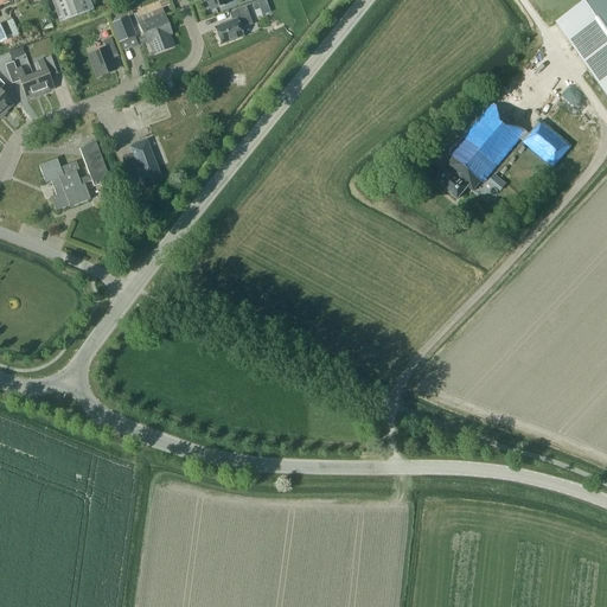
[(49,0),(58,24),(91,11),(87,0),(49,0)]
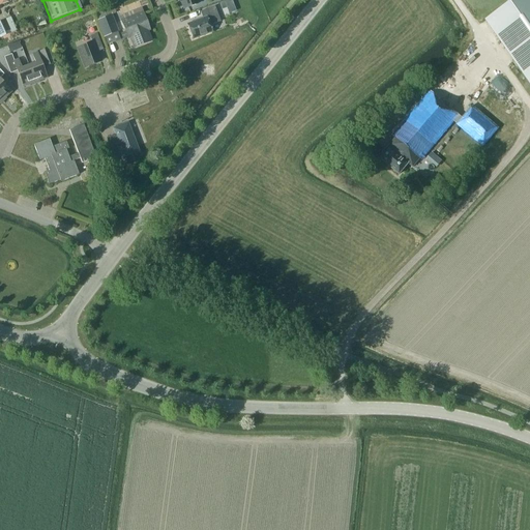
[(181,2),(183,9),(197,4),(195,0),(178,0),(180,3),(181,2)]
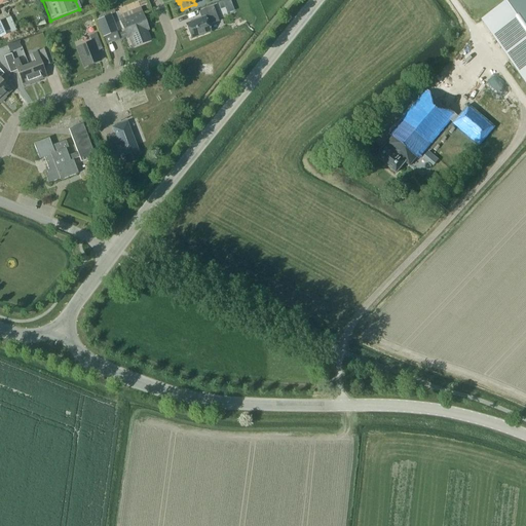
[(229,0),(227,0),(218,3),(220,9),(225,7),(227,13),(233,11),(229,0)]
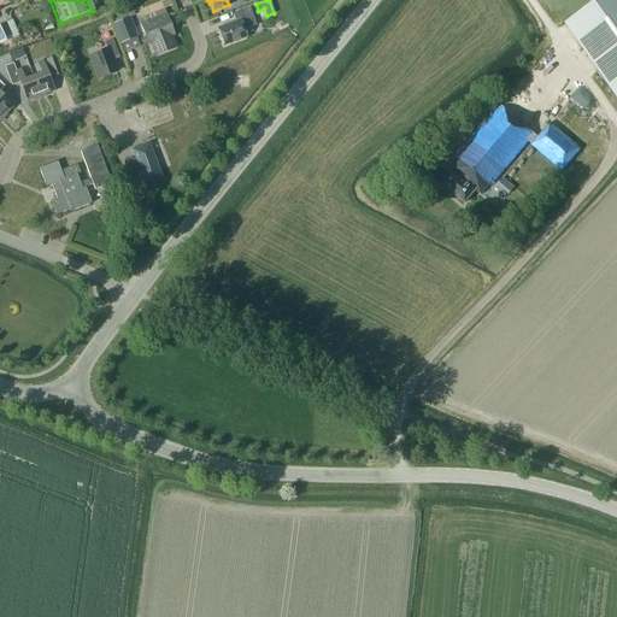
[(616,0),(599,0),(565,24),(616,98),(616,0)]
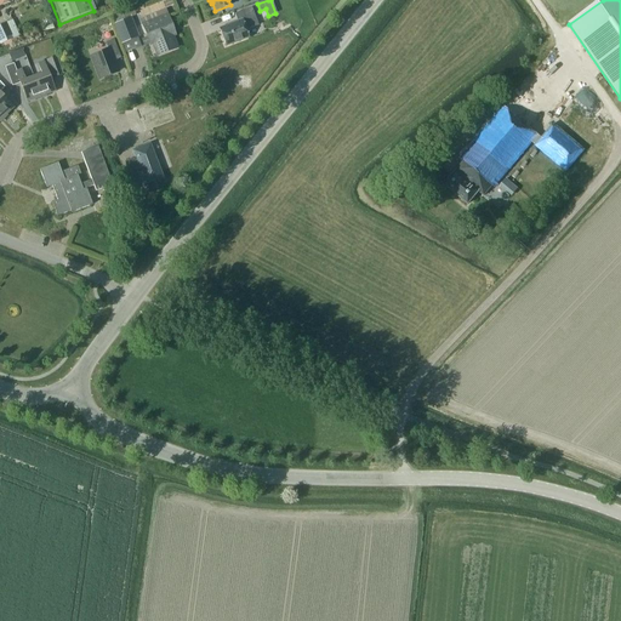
[(238,22),(218,29),(226,46),(249,38),(245,30),(258,26),(251,7),(234,15),(238,22)]
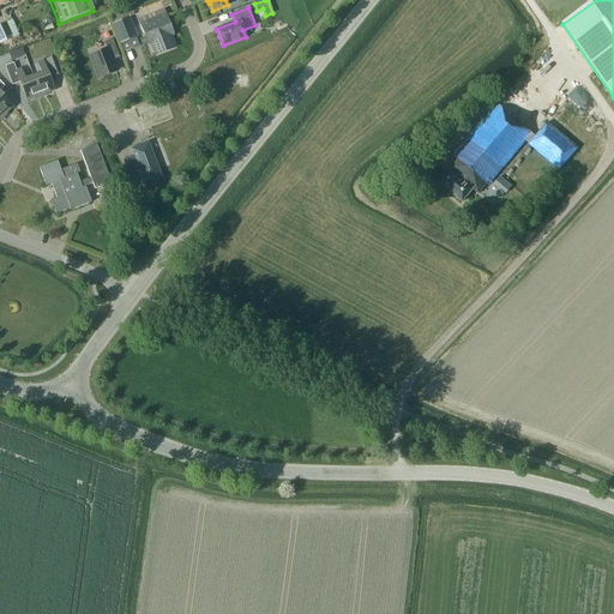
[(166,16),(163,10),(155,13),(157,19),(166,16)]
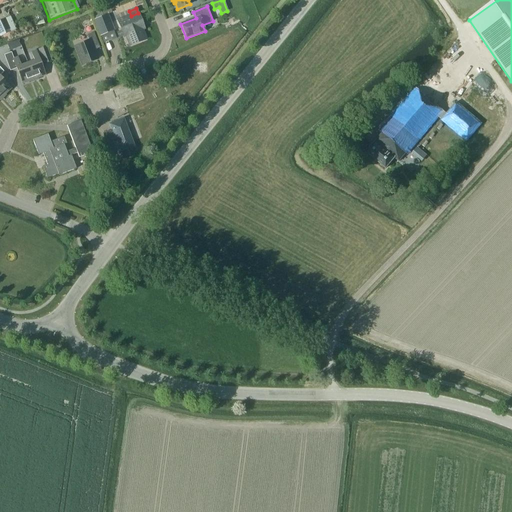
[(126,35),(130,45),(145,40),(139,24),(142,23),(138,13),(118,21),(124,36),(126,35)]
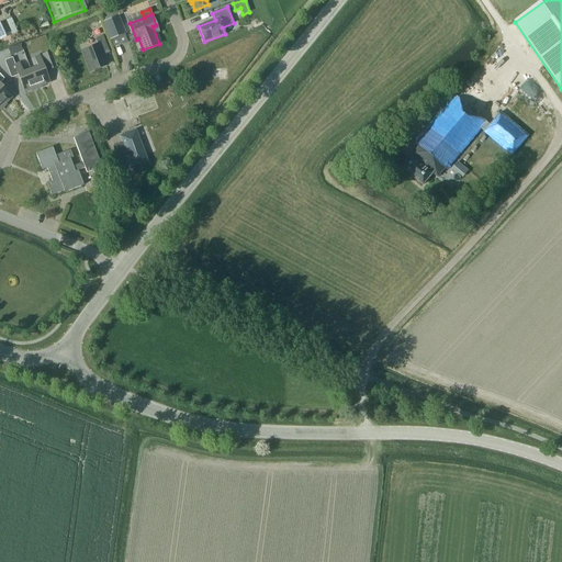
[(126,34),(119,15),(101,22),(109,41),(126,34)]
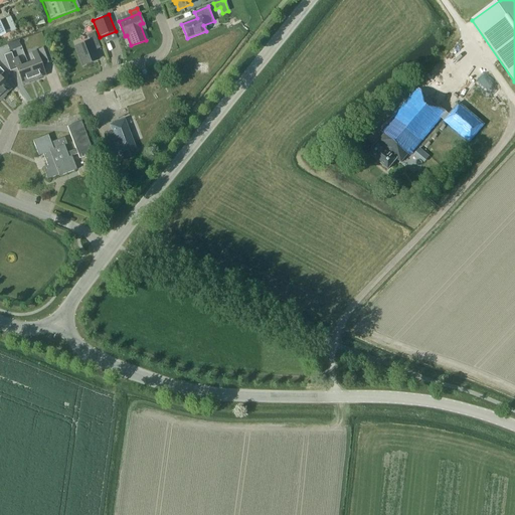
[(0,21),(0,37),(16,30),(10,17),(0,21)]
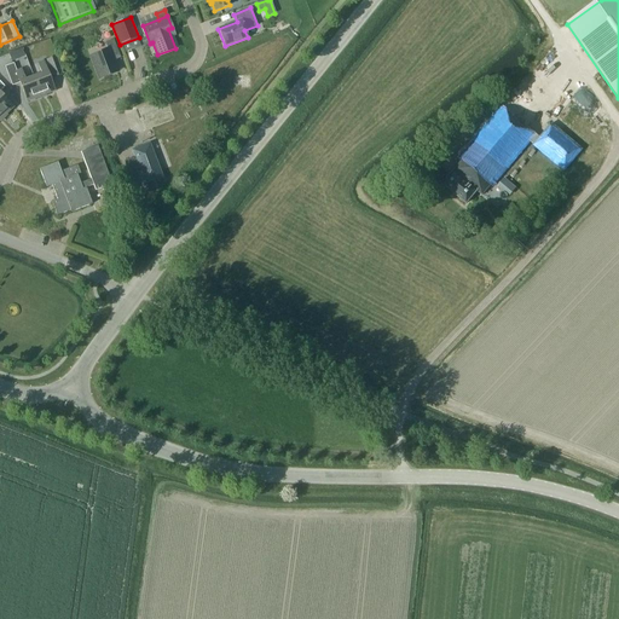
[(113,38),(108,25),(98,29),(103,41),(113,38)]
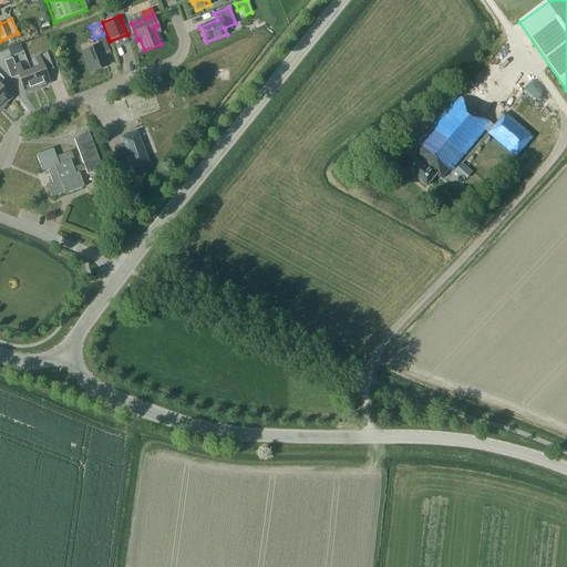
[(103,37),(96,39),(100,47),(84,52),(91,71),(106,65),(102,52),(107,50),(103,37)]
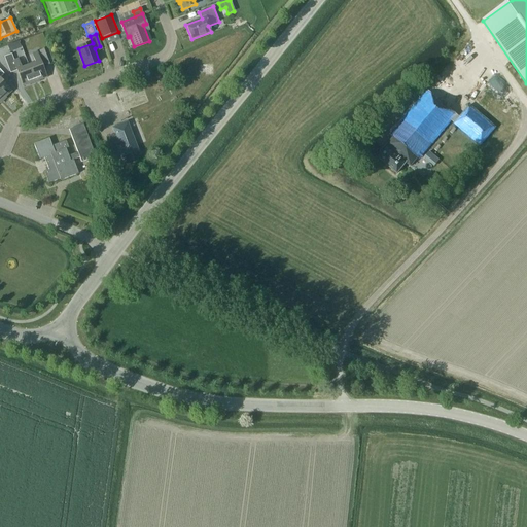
[(54,64),(47,48),(39,51),(45,67),(54,64)]
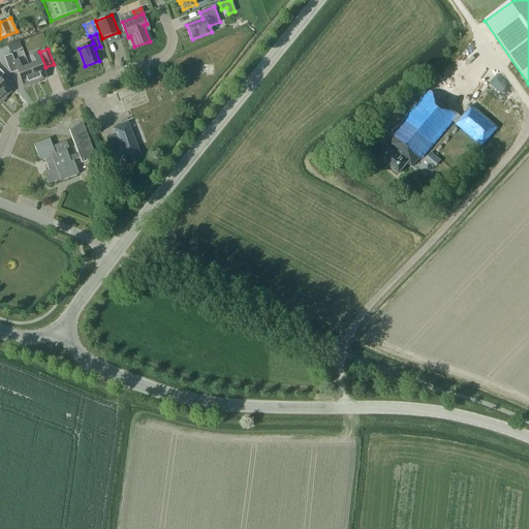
[(35,63),(28,66),(35,83),(47,79),(40,61),(36,53),(32,54),(35,63)]
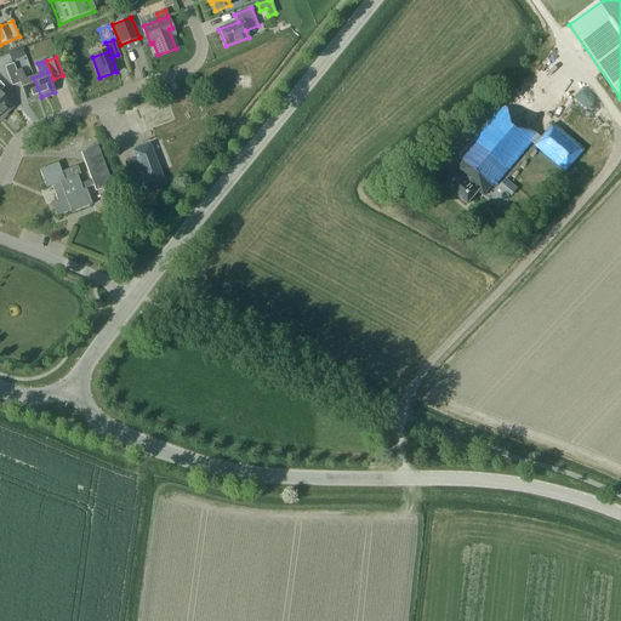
[(41,97),(33,78),(26,80),(21,70),(16,72),(13,64),(5,68),(12,86),(20,83),(27,102),(41,97)]
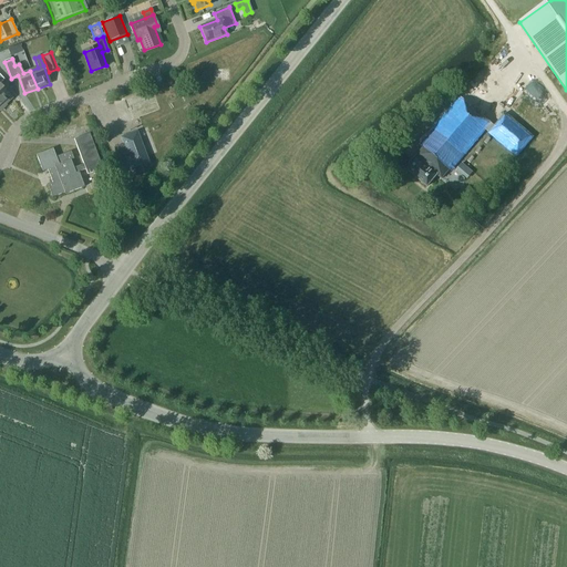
[(0,105),(2,107),(12,99),(0,85),(0,83),(4,80),(0,75),(0,105)]
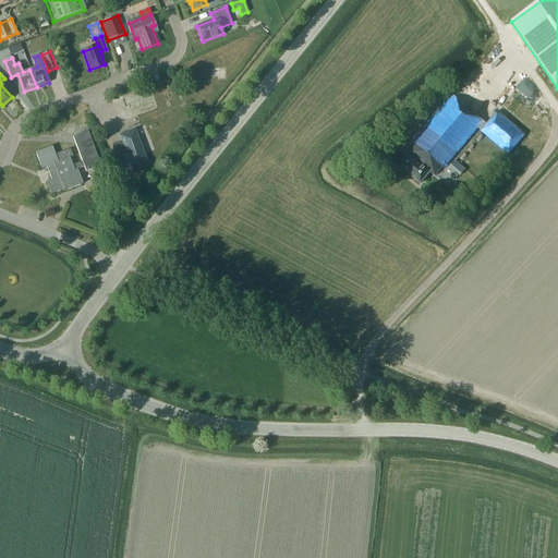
[(446,164),(447,165),(478,129),(482,131),(481,131),(509,155),(525,135),(497,111),(495,114),(487,124),(469,109),(453,96),(414,143),(416,145),(410,155),(400,166),(421,184),(429,172),(435,177),(446,164)]
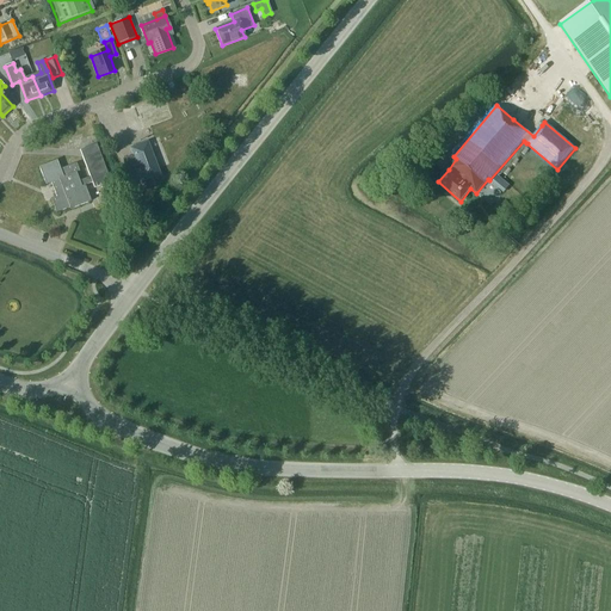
[(133,155),(122,160),(130,179),(141,176),(142,180),(143,181),(160,174),(147,142),(130,148),(133,155)]
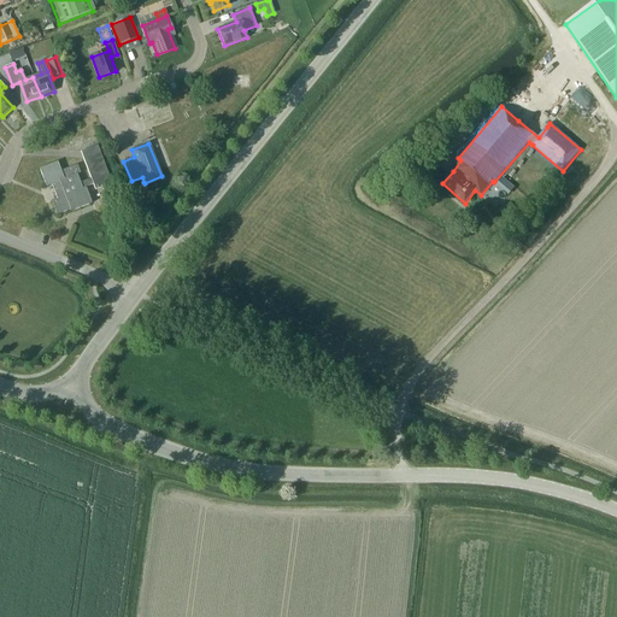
[(39,169),(46,187),(52,184),(57,200),(52,201),(57,215),(70,210),(71,211),(92,204),(86,188),(93,184),(95,191),(111,183),(97,146),(81,152),(90,178),(80,183),(77,175),(80,174),(77,165),(60,171),(57,162),(39,169)]
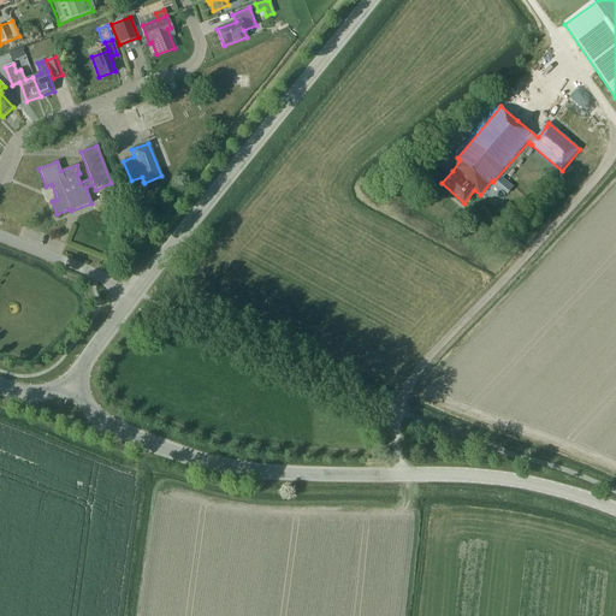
[(511,193),(516,187),(504,177),(499,184),(511,193)]
